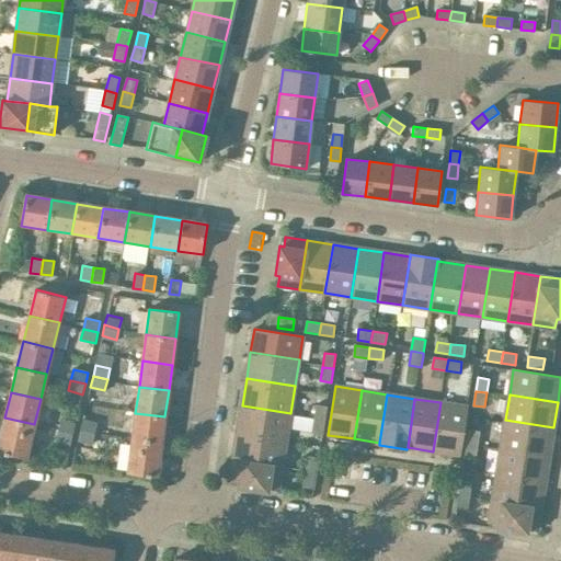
[(459,456),(467,407),(441,402),(433,451),(459,456)]
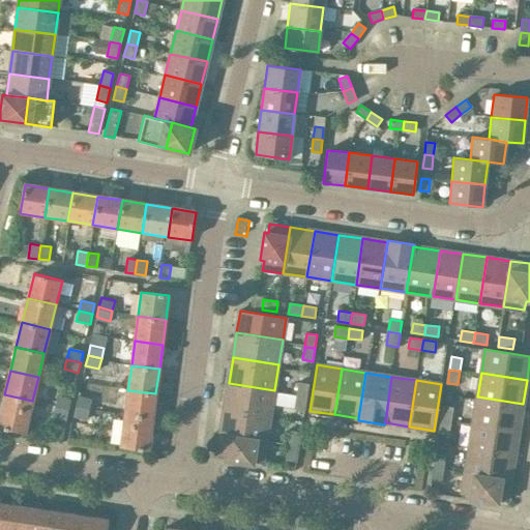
[(306,398),(308,384),(298,382),(296,395),(306,398)]
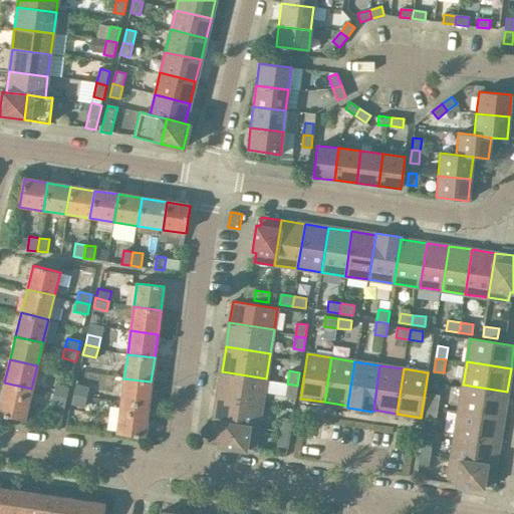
[(262,403),(266,378),(222,371),(218,396),(262,403)]
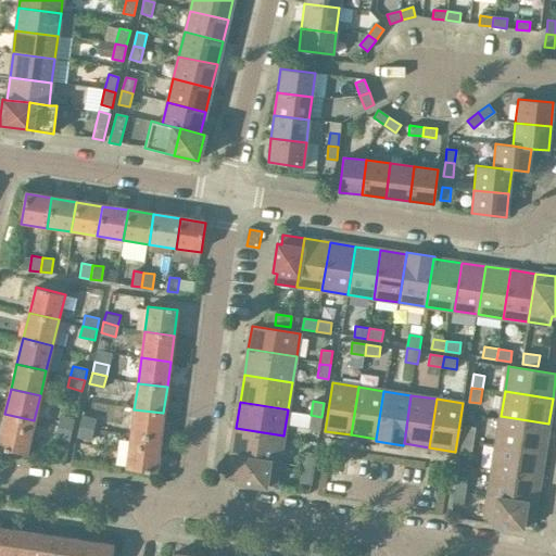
[(160,439),(163,413),(134,409),(130,434),(160,439)]
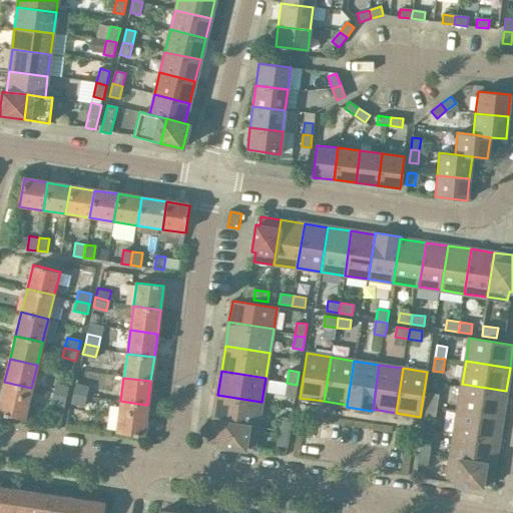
[(0,413),(24,420),(31,388),(4,382),(0,398),(0,413)]
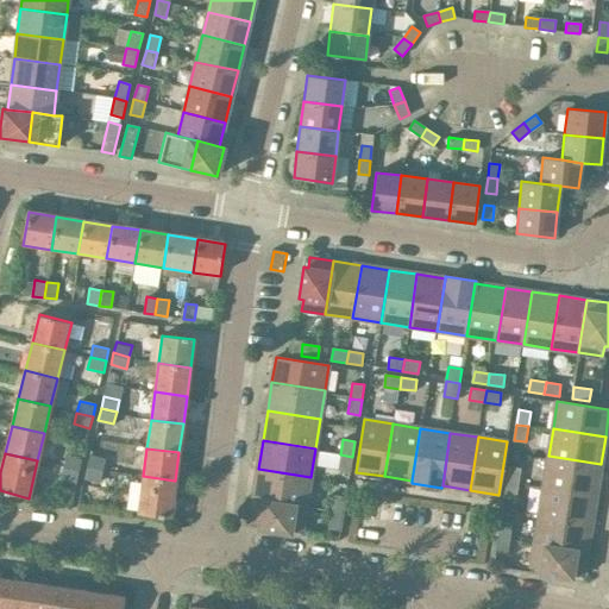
[(350,471),(352,457),(340,454),(338,470),(350,471)]
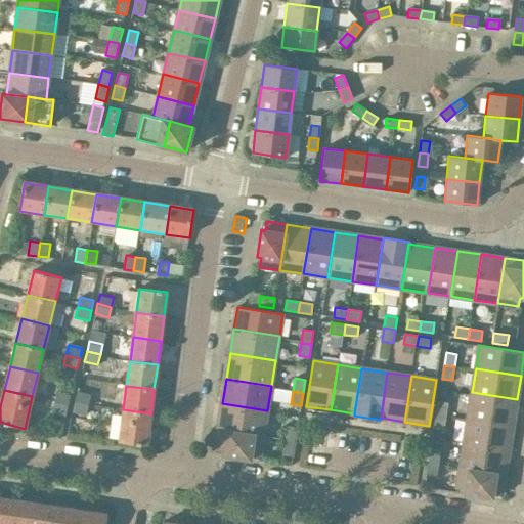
[(68,405),(71,395),(56,392),(54,402),(68,405)]
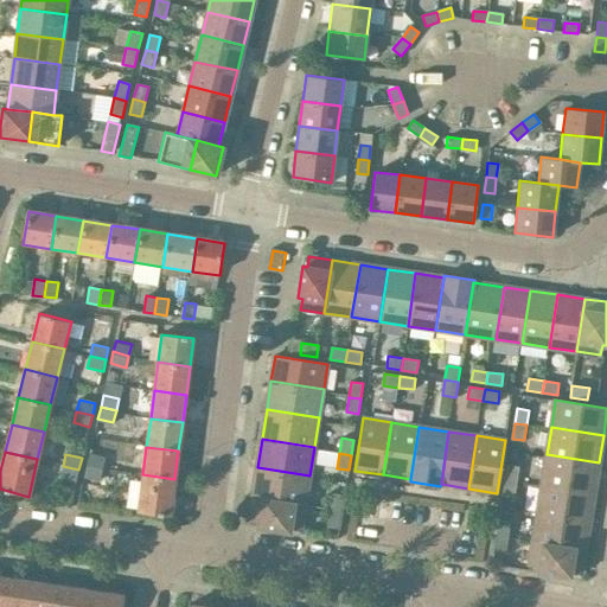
[(102,470),(104,458),(89,454),(87,466),(102,470)]
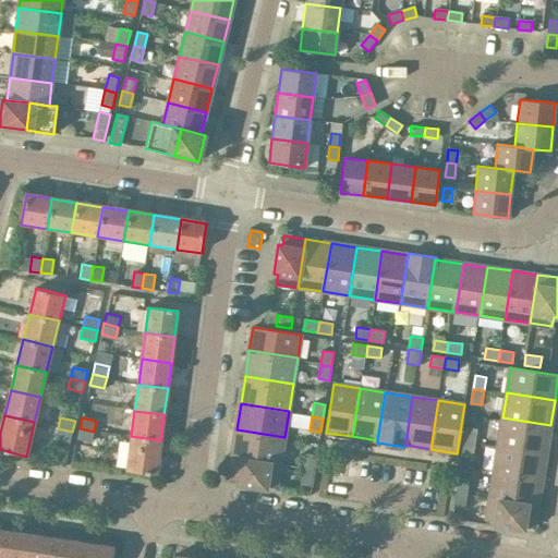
[(547,451),(550,425),(502,417),(498,444),(547,451)]
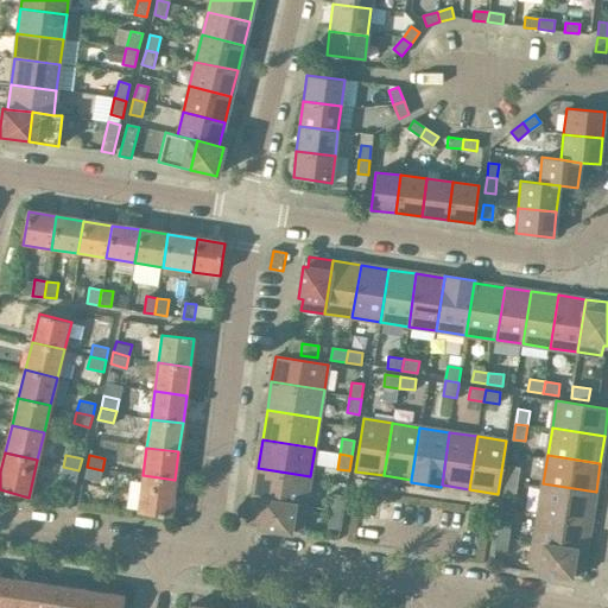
[(518,482),(520,467),(508,466),(506,481),(518,482)]
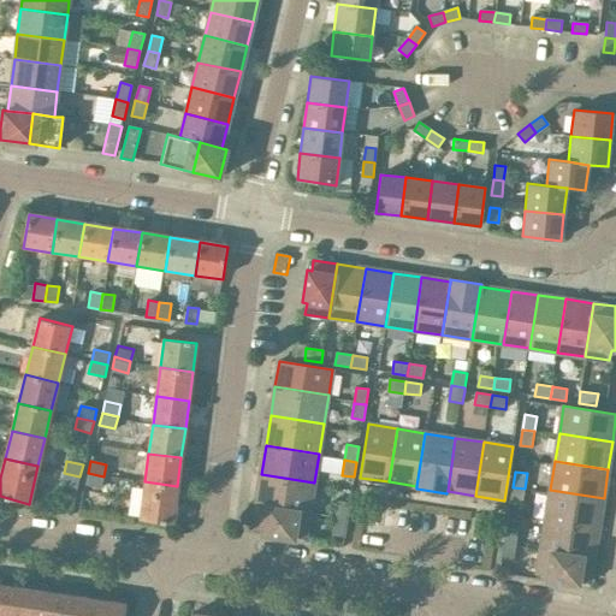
[(77,489),(80,477),(64,473),(61,485),(77,489)]
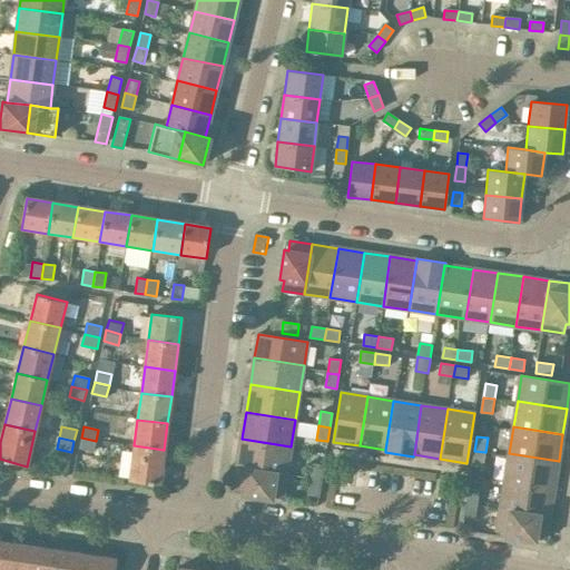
[(94,452),(96,441),(81,438),(79,448),(94,452)]
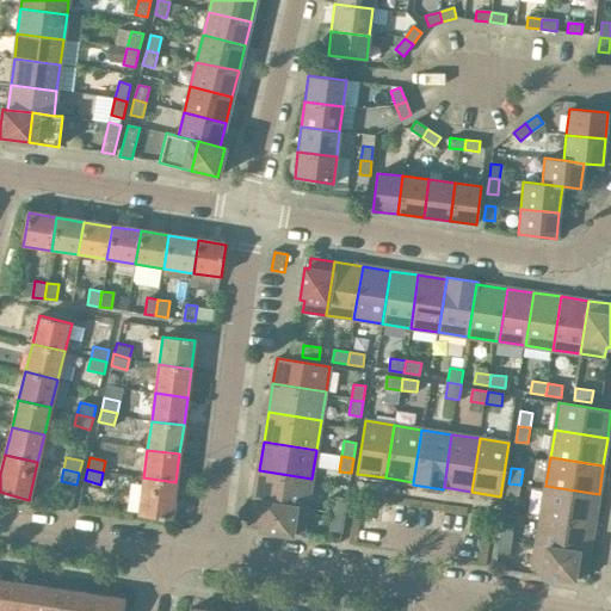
[(307,510),(312,479),(259,470),(254,501),(307,510)]
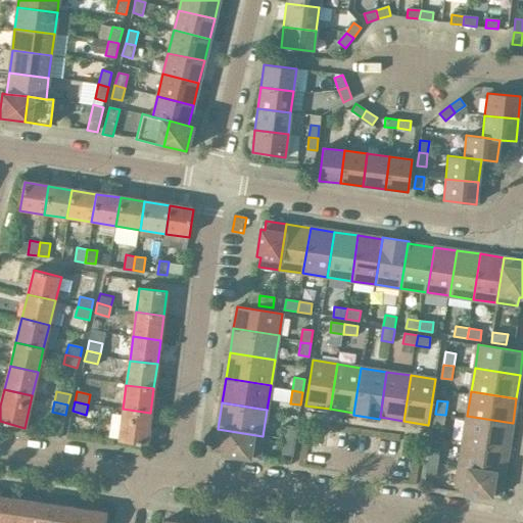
[(146,444),(150,413),(123,409),(119,440),(146,444)]
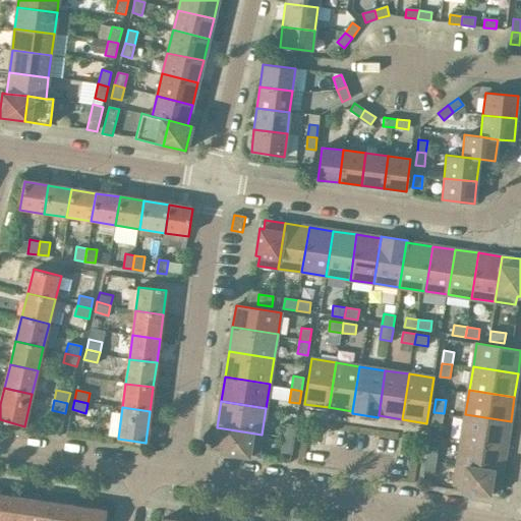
[(442,426),(444,413),(433,412),(431,424),(442,426)]
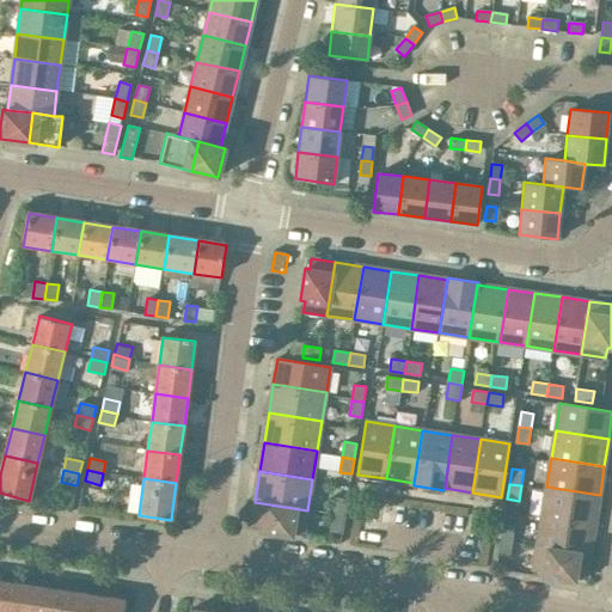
[(600,495),(546,487),(542,516),(595,525),(600,495)]
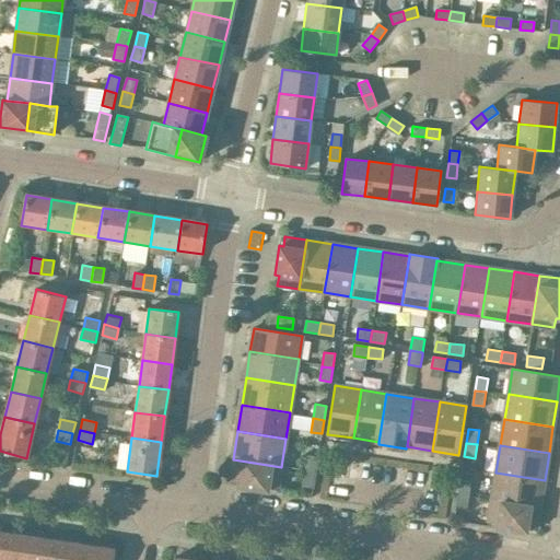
[(316,473),(318,457),(307,455),(305,470),(316,473)]
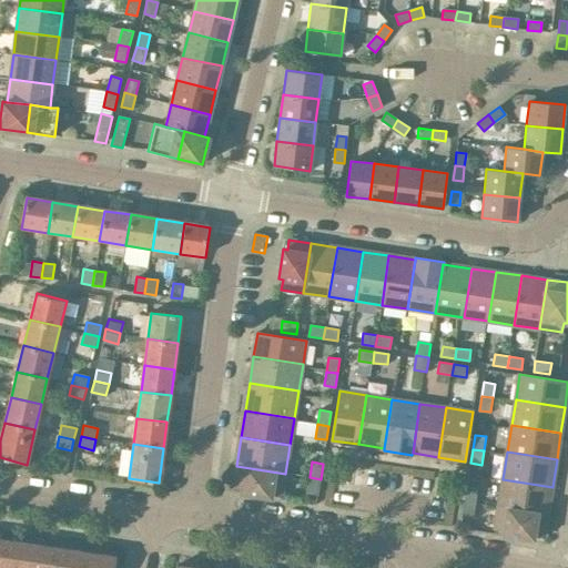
[(282,495),(285,474),(236,466),(233,487),(242,489),(242,494),(272,498),(272,494),(282,495)]
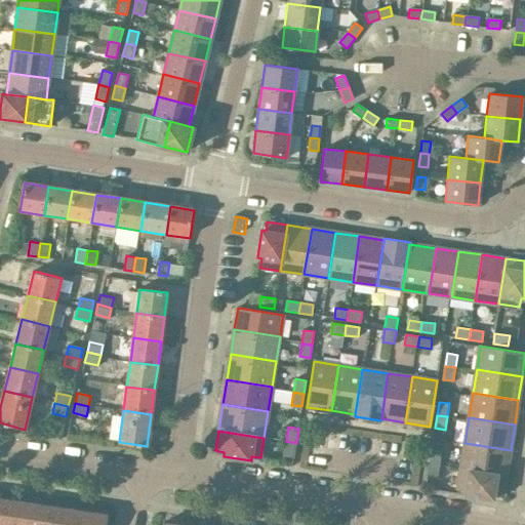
[(294,457),(296,443),(286,441),(284,455),(294,457)]
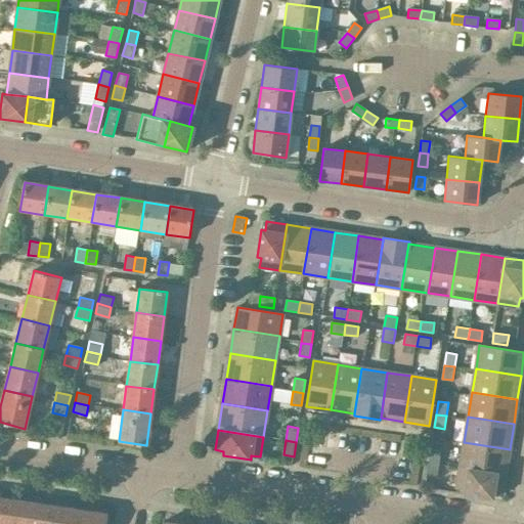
[(506,475),(510,449),(464,442),(460,468),(506,475)]
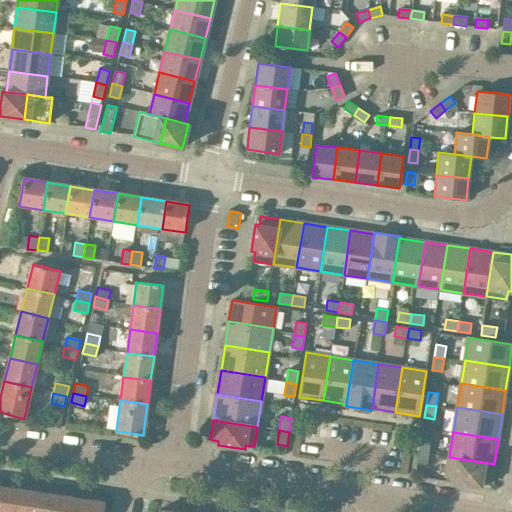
[(428,454),(431,440),(421,438),(418,452),(428,454)]
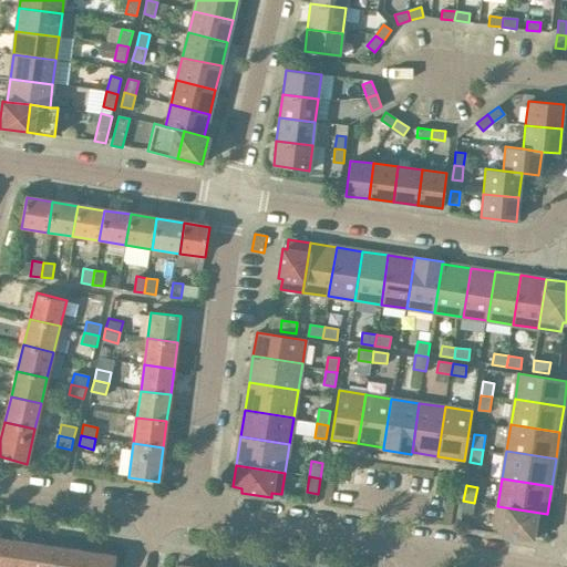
[(472,518),(474,503),(463,501),(461,516),(472,518)]
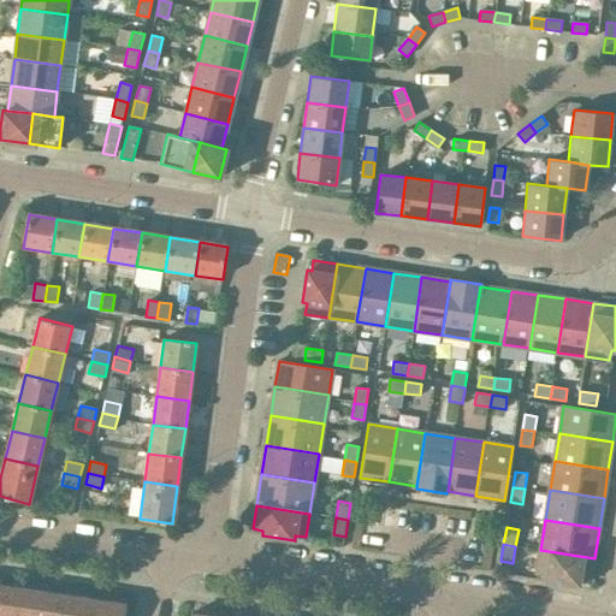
[(591,582),(594,558),(540,550),(537,574),(548,575),(546,580),(579,585),(580,580),(591,582)]
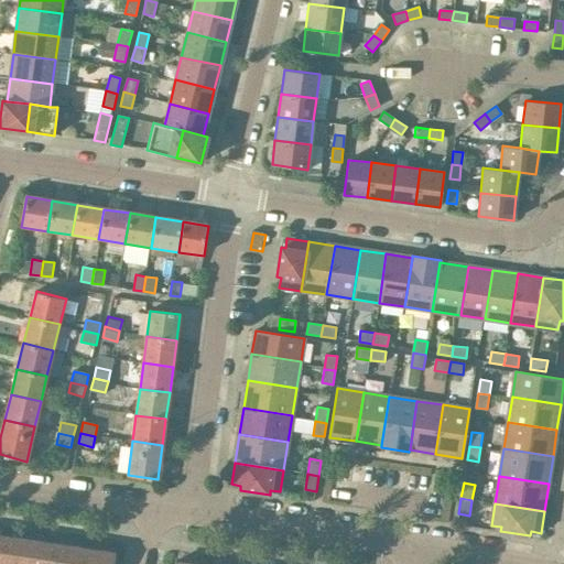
[(0,563),(24,563),(28,540),(2,537),(0,550),(0,563)]
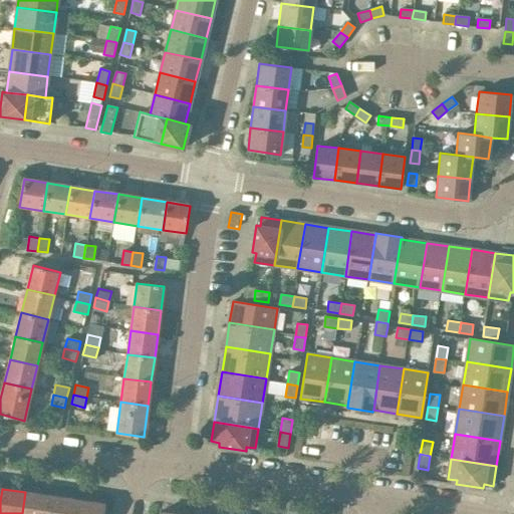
[(46,513),(49,496),(25,492),(22,513),(46,513)]
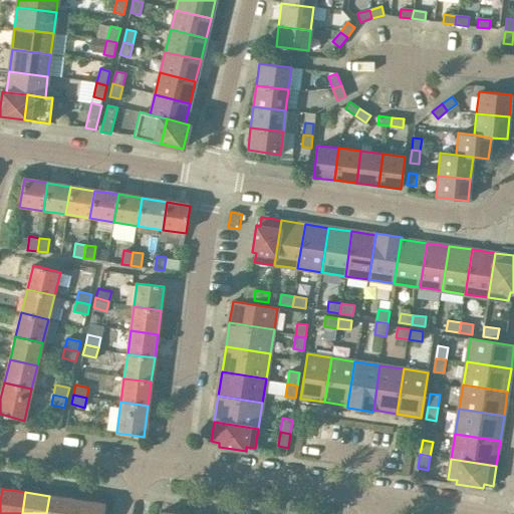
[(70,513),(72,499),(49,496),(46,513),(70,513)]
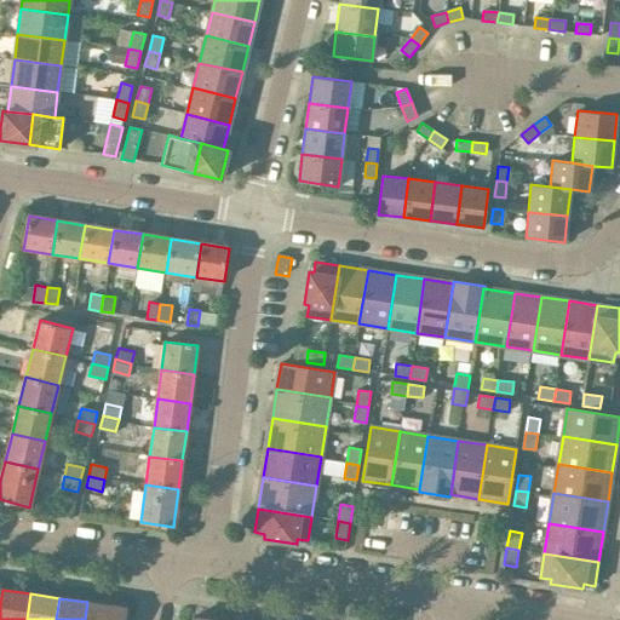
[(124,619),(126,608),(87,602),(85,619),(124,619)]
